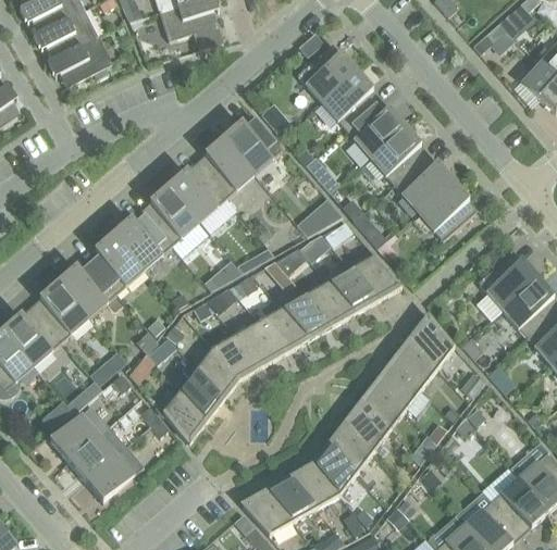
[(33,20),(39,32),(85,8),(81,0),(34,0),(25,4),(20,8),(28,23),(33,20)]
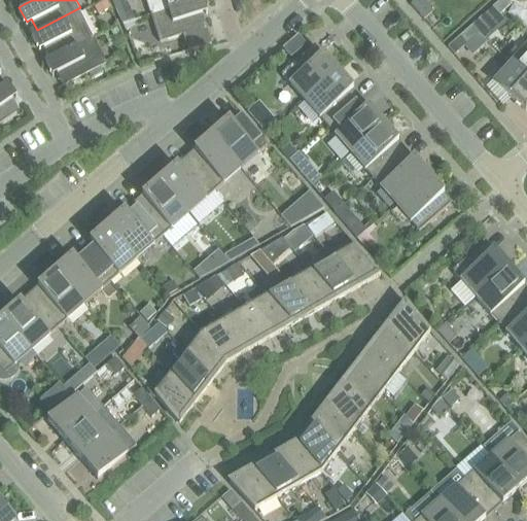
[(97,0),(95,1),(99,9),(110,3),(109,0),(97,0)]
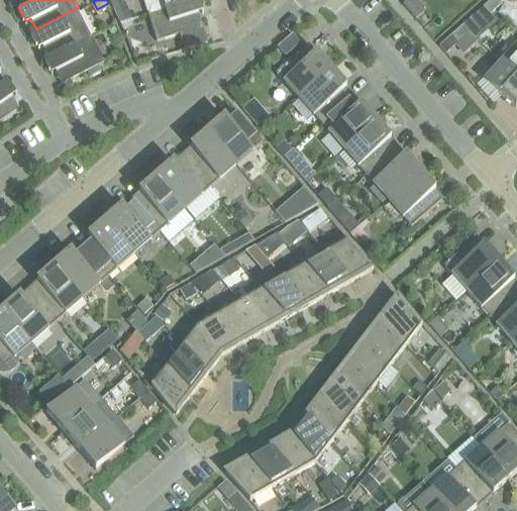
[(112,0),(120,18),(131,14),(125,0),(112,0)]
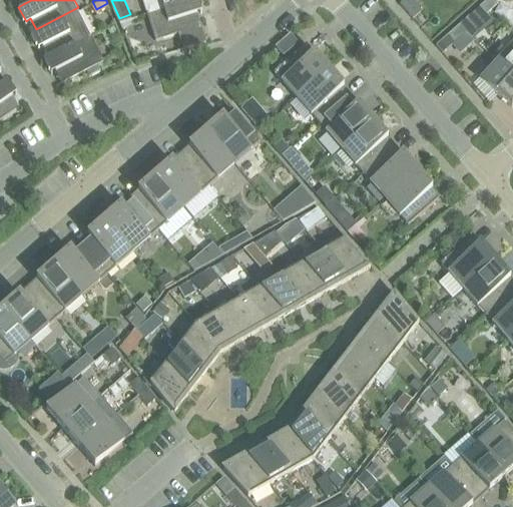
[(144,0),(147,8),(173,0),(144,0)]
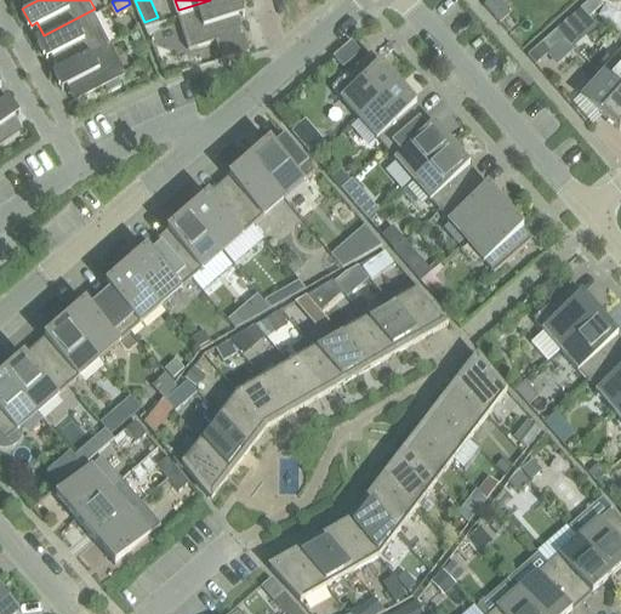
[(210,0),(178,10),(189,44),(215,37),(221,55),(250,47),(244,27),(239,12),(245,10),(241,0),(210,0)]
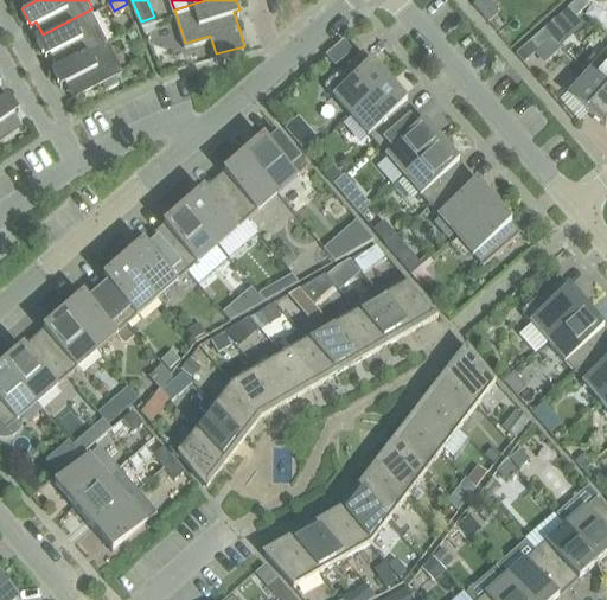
[(473,0),(489,18),(502,7),(496,0),(473,0)]
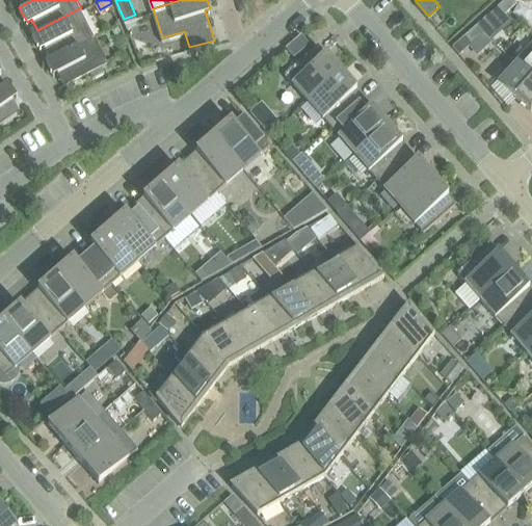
[(501,0),(498,3),(505,11),(517,0),(501,0)]
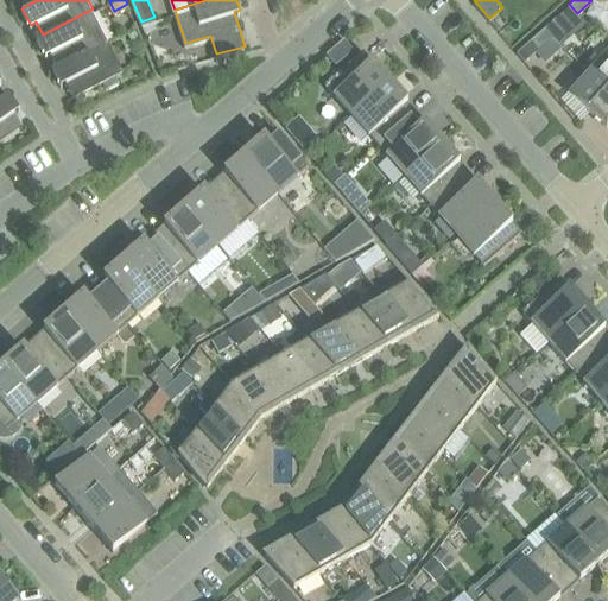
[(558,13),(565,21),(572,16),(565,7),(558,13)]
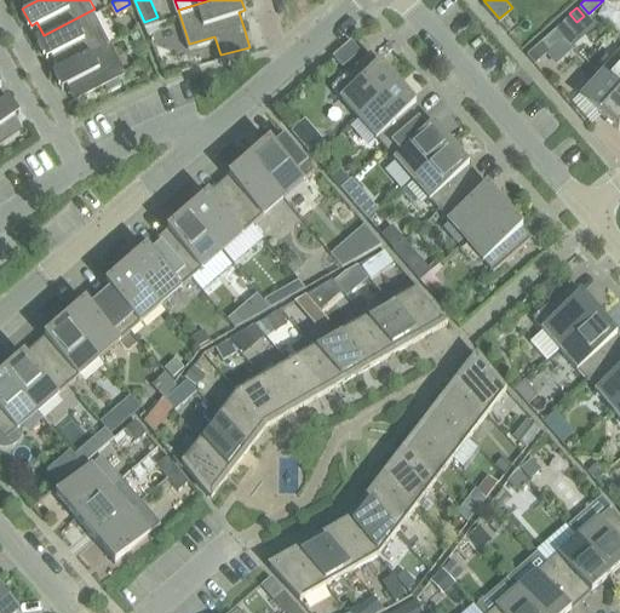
[(52,52),(58,64),(109,39),(95,9),(44,35),(38,38),(46,55),(52,52)]
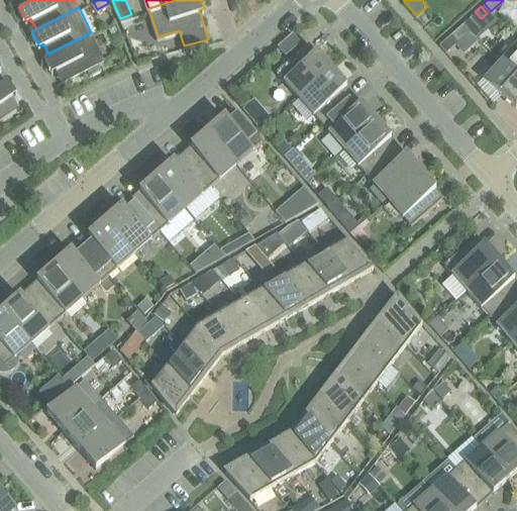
[(475,11),(462,21),(470,29),(482,19),(475,11)]
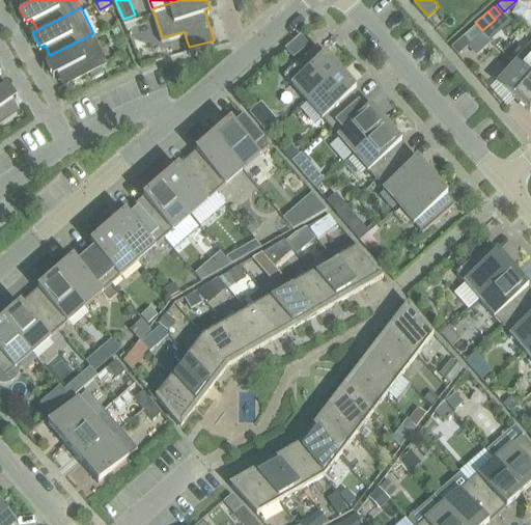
[(463,32),(451,43),(458,51),(470,40),(482,30),(475,22),(463,32)]
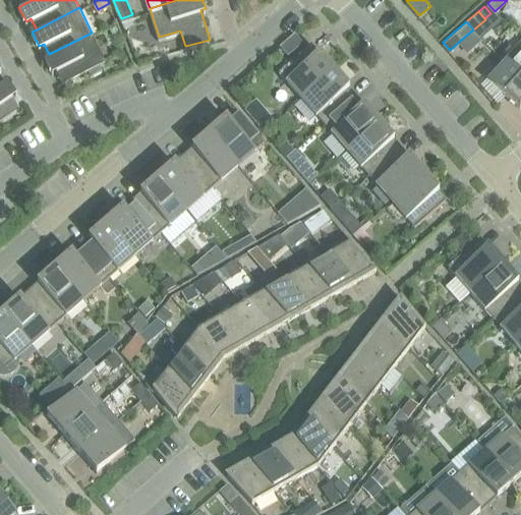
[(117,22),(109,26),(113,36),(121,32),(117,22)]
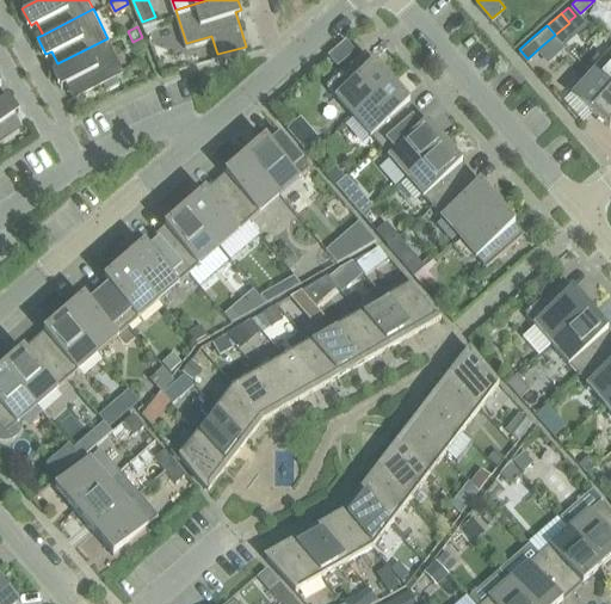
[(346,36),(328,51),(338,62),(356,47),(346,36)]
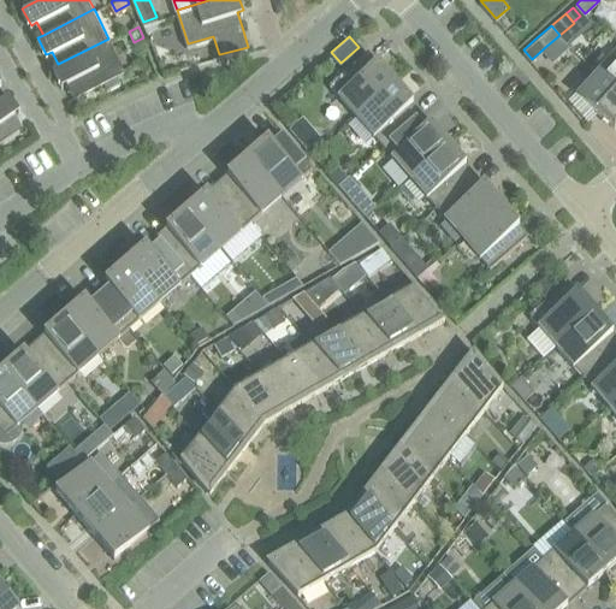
[(58,64),(53,68),(61,84),(67,82),(75,95),(102,81),(106,88),(119,81),(116,74),(125,69),(108,39),(58,64)]
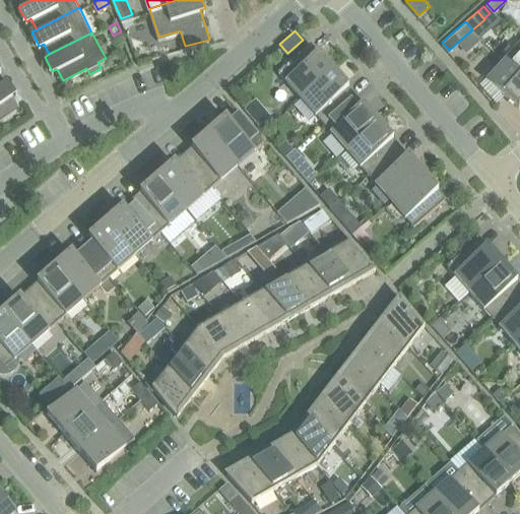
[(278,69),(301,94),(334,66),(319,49),(317,51),(310,42),(278,69)]
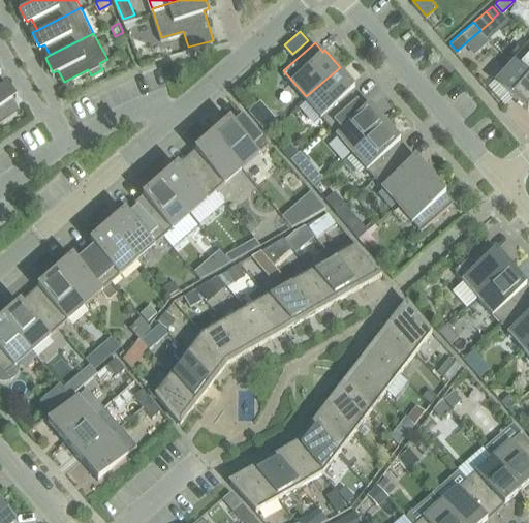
[(528,43),(514,61),(528,74),(528,43)]
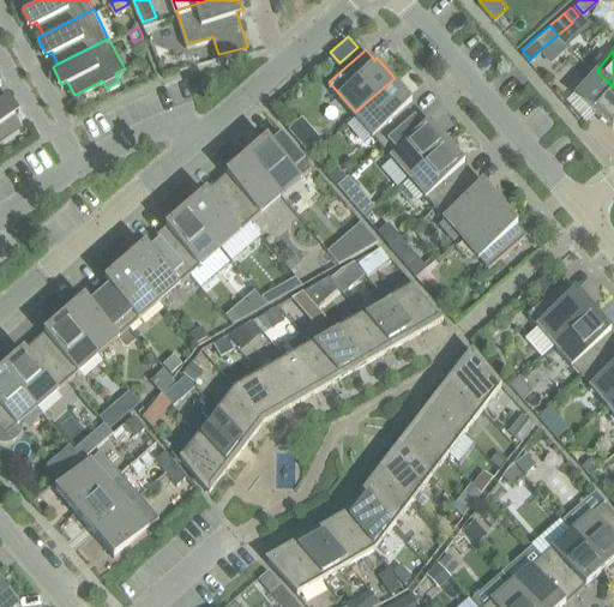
[(613,122),(613,86),(596,71),(577,91),(613,124),(613,122)]
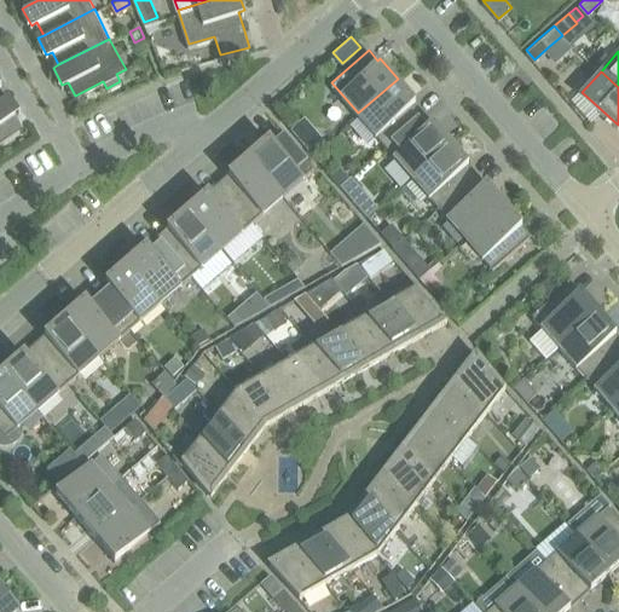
[(358,113),(385,144),(422,111),(414,102),(416,99),(398,79),(358,113)]
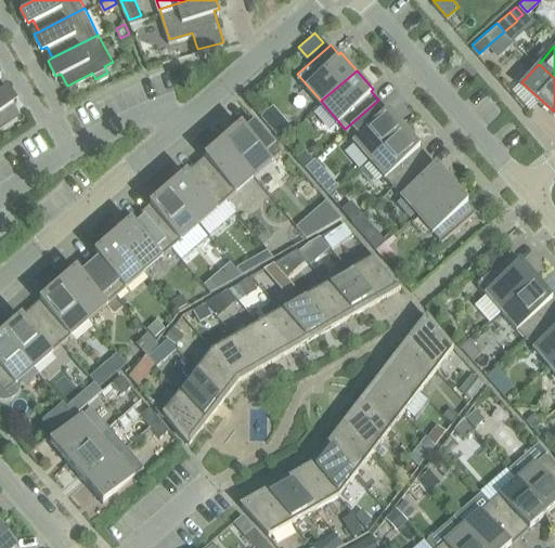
[(3,86),(0,88),(0,126),(22,112),(13,100),(18,96),(9,82),(3,86)]
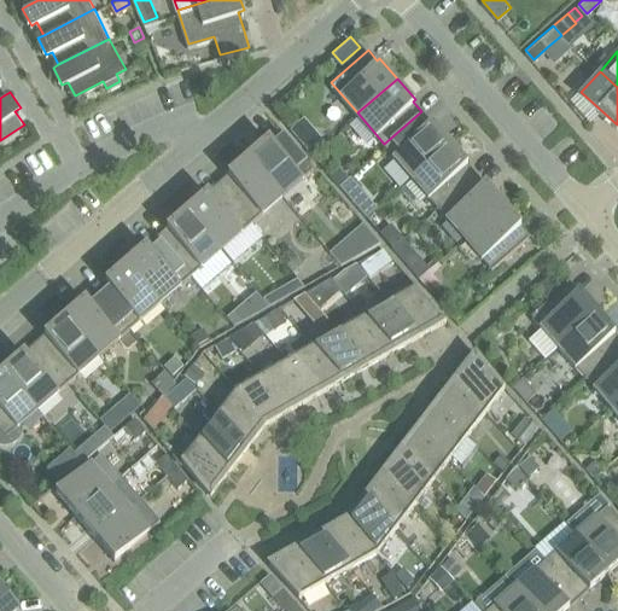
[(384,144),(410,174),(450,140),(432,120),(431,122),(421,111),(384,144)]
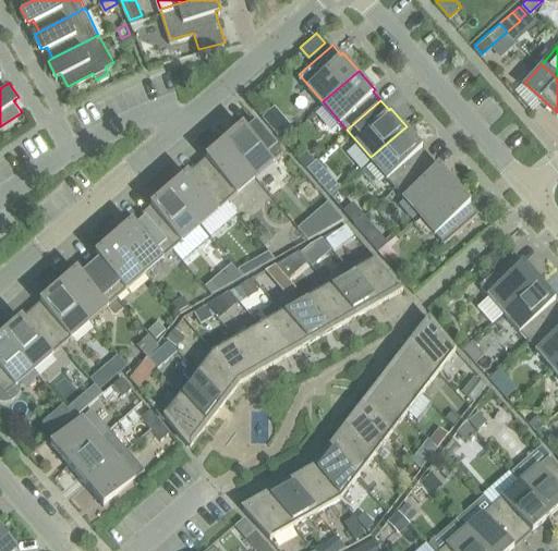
[(282,113),(271,123),(281,134),(292,124),(282,113)]
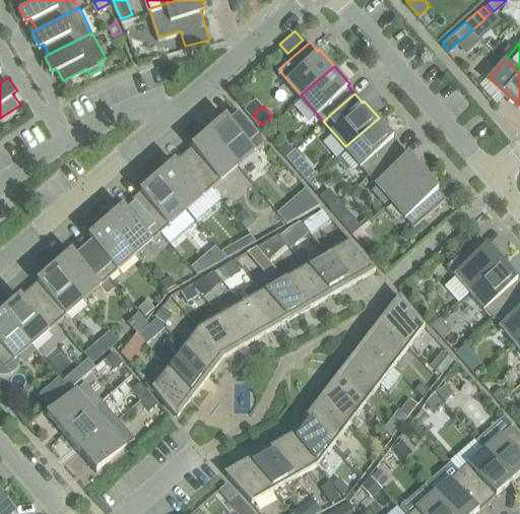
[(226,114),(209,129),(238,162),(264,139),(237,108),(228,116),(226,114)]
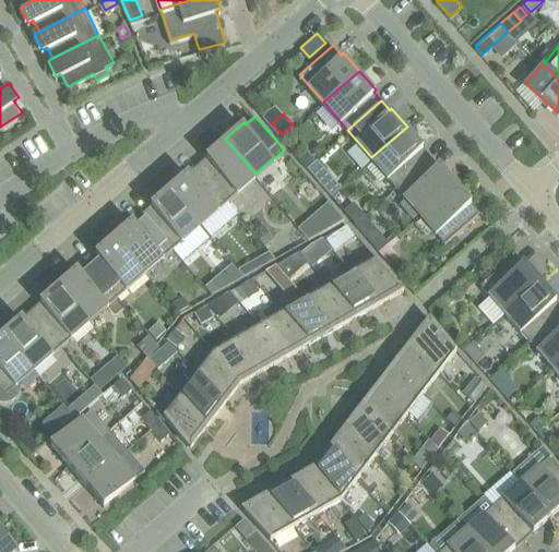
[(371,157),(396,184),(429,156),(421,146),(424,145),(407,127),(371,157)]
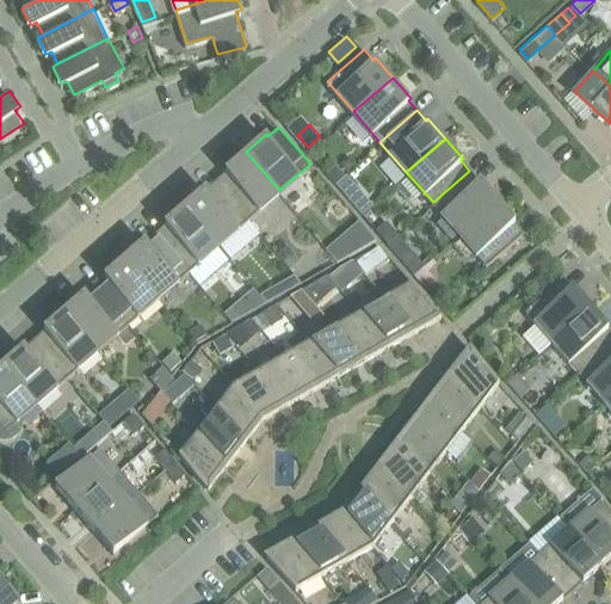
[(228,171),(217,180),(250,216),(279,190),(246,152),(226,168),(228,171)]
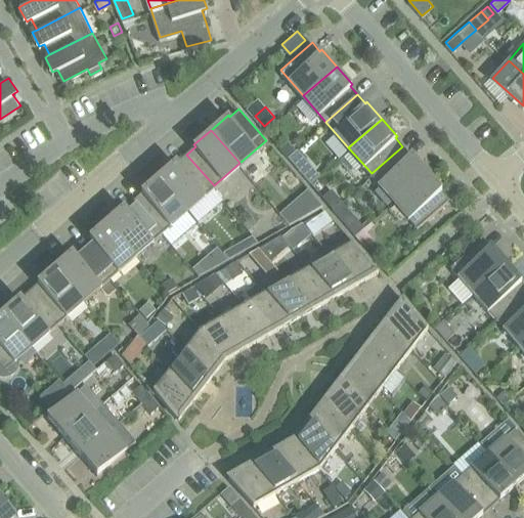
[(287,138),(279,144),(289,155),(295,148),(287,138)]
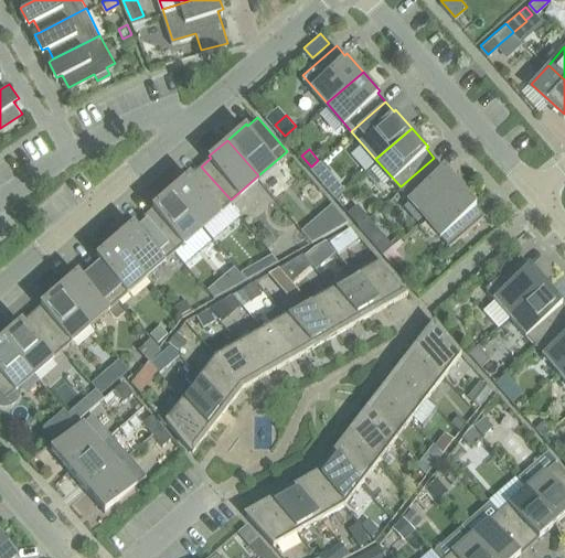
[(401,186),(425,215),(460,184),(444,165),(443,167),(434,158),(401,186)]
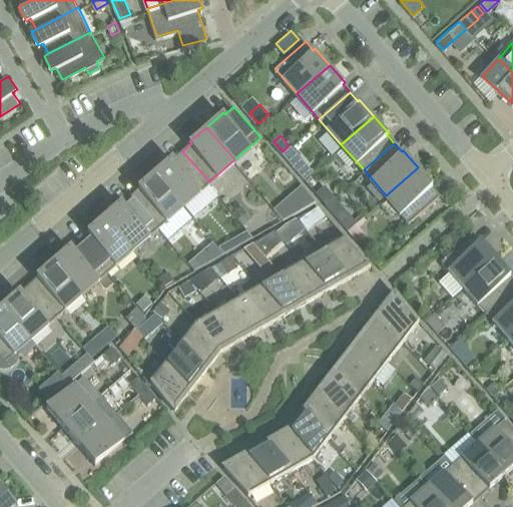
[(289,145),(283,151),(304,176),(313,168),(291,144),(289,145)]
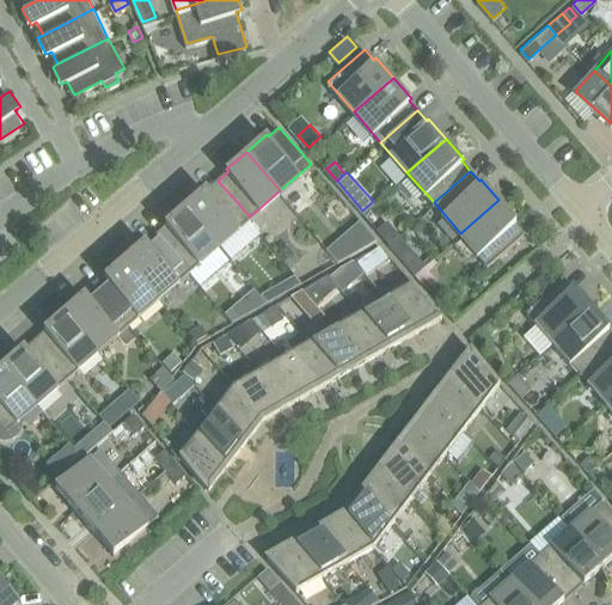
[(206,187),(185,205),(219,243),(250,217),(218,181),(208,189),(206,187)]
